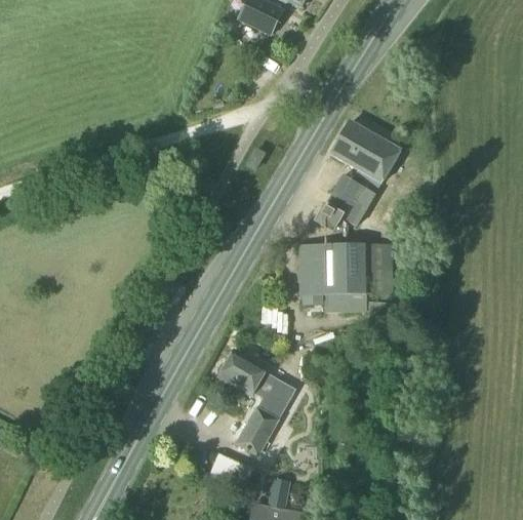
[(273,35),(286,8),(269,0),(247,0),(238,18),(273,35)]
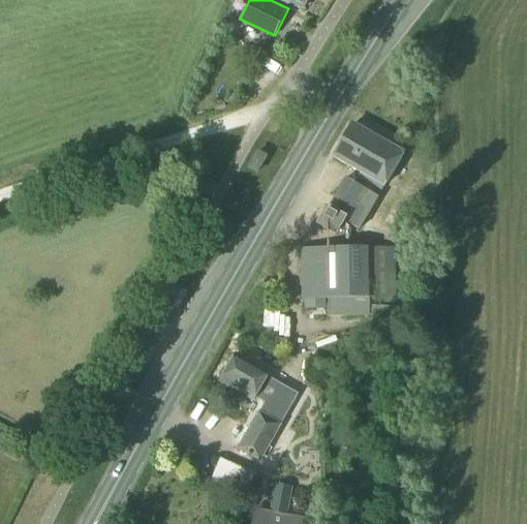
[(381,187),(402,152),(351,121),(331,156),(381,187)]
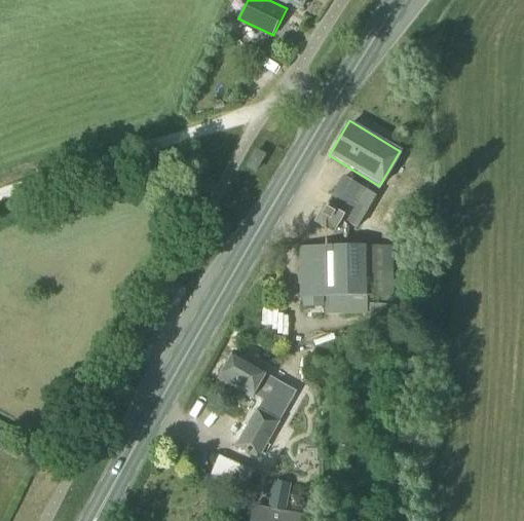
[(356,225),(374,194),(343,176),(316,222),(331,231),(334,226),(347,233),(352,223),(356,225)]
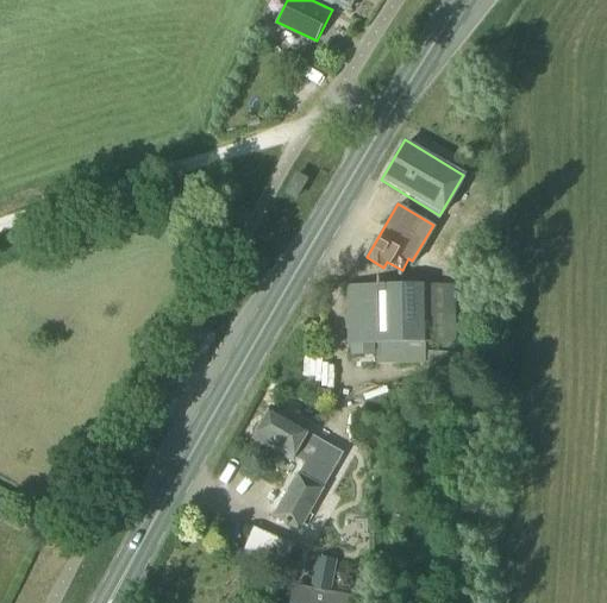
[(374,351),(374,340),(455,339),(455,281),(349,282),(350,340),(355,340),(355,351),(374,351)]
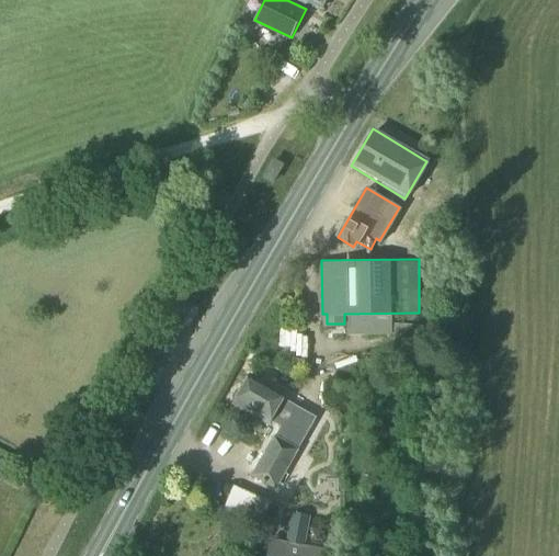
[(273,487),(314,417),(282,398),(284,394),(248,373),(232,399),(267,420),(269,419),(281,426),(274,437),(273,435),(250,474),(273,487)]
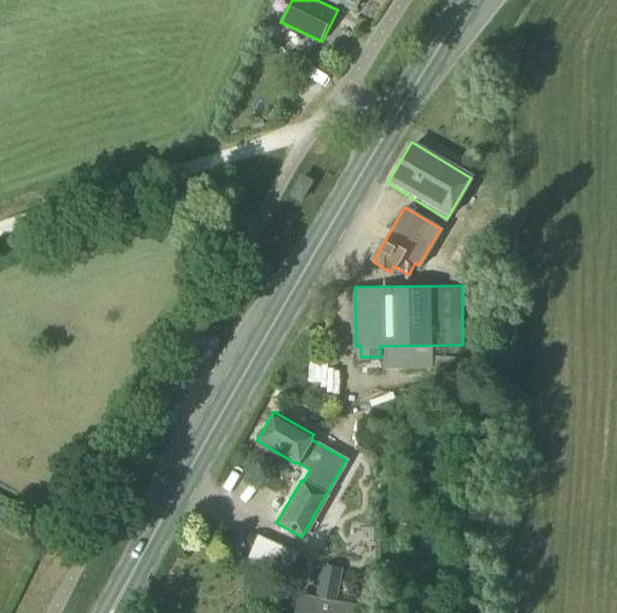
[(338,599),(344,567),(322,562),(316,595),(338,599)]
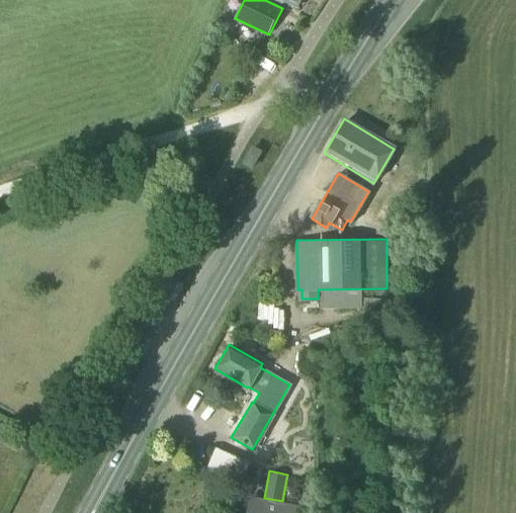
[(259,501),(255,512),(283,512),(285,508),(259,501)]
